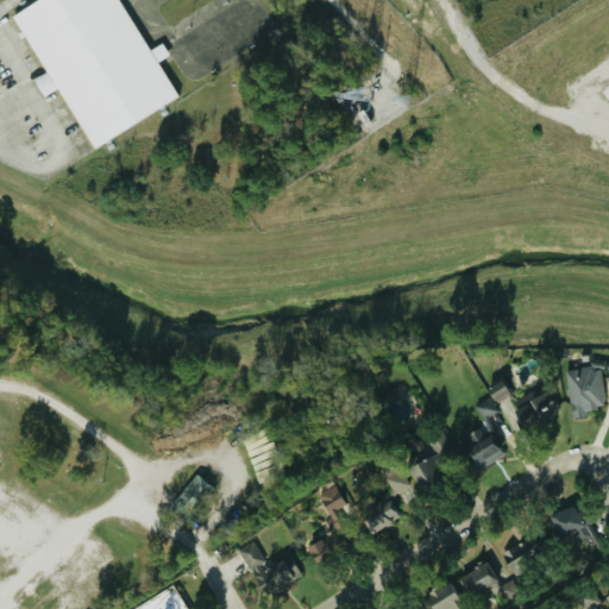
[(95,148),(58,88),(45,96),(35,80),(48,71),(13,17),(38,0),(117,0),(150,51),(162,43),(170,55),(157,63),(179,95),(95,148)]
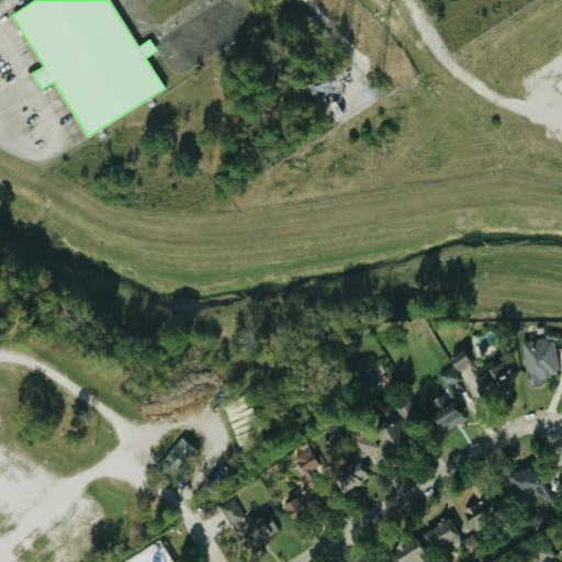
[(561,335),(521,343),(528,385),(543,383),(542,378),(560,374),(557,356),(561,355),(561,335)]
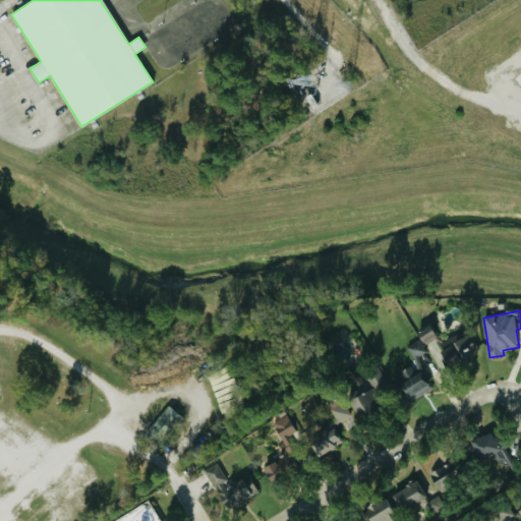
[(414,332),(423,345),(438,337),(428,323),(414,332)]
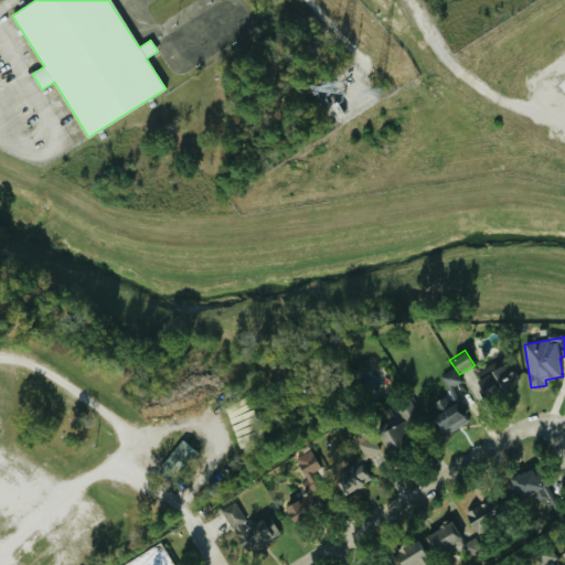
[(476,377),(487,404),(510,394),(507,386),(519,380),(511,362),(476,377)]
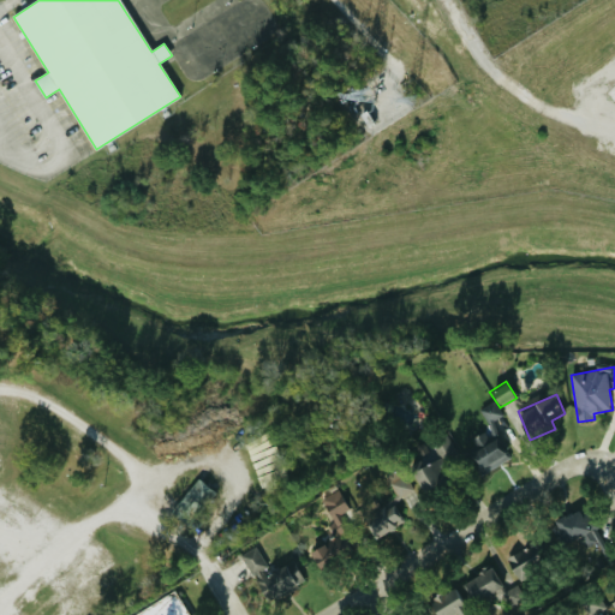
[(479,410),(487,423),(460,437),(482,475),(513,457),(494,422),(503,416),(495,400),(479,410)]
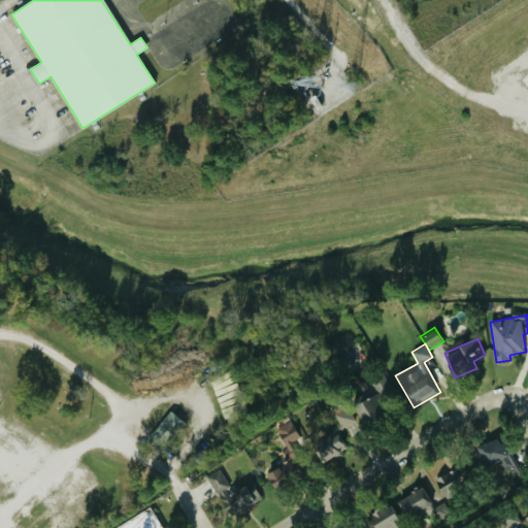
[(372,376),(377,395),(391,391),(386,372),(372,376)]
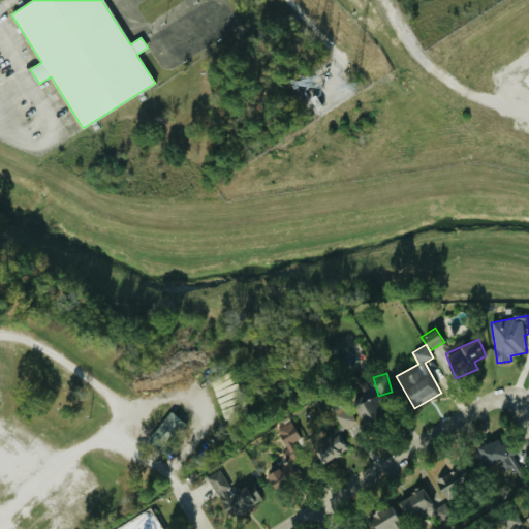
[(385,412),(376,394),(353,404),(362,424),(385,412)]
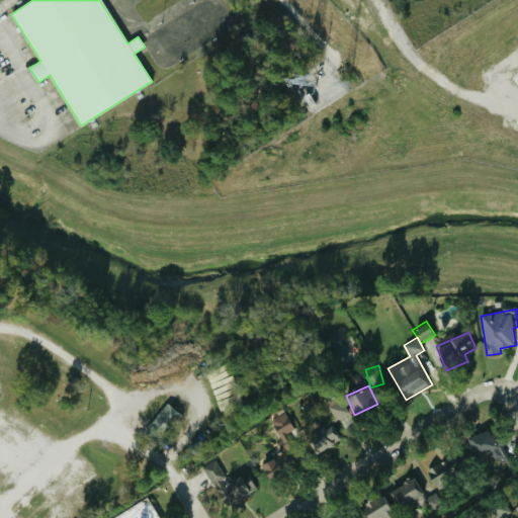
[(342,440),(332,422),(349,414),(341,399),(327,406),(334,420),(306,434),(315,453),(342,440)]
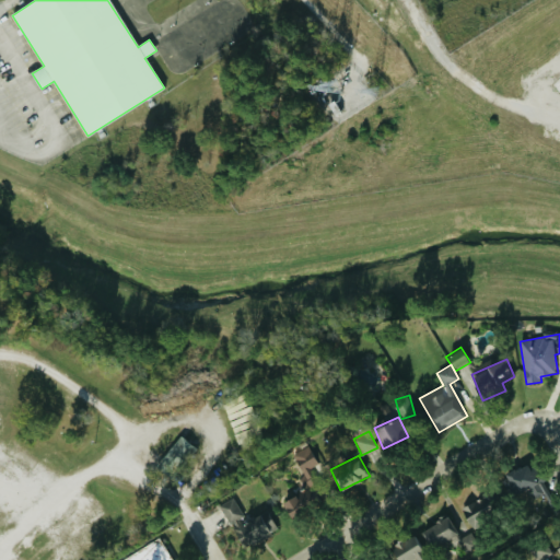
[(159,461),(174,475),(196,448),(182,436),(159,461)]
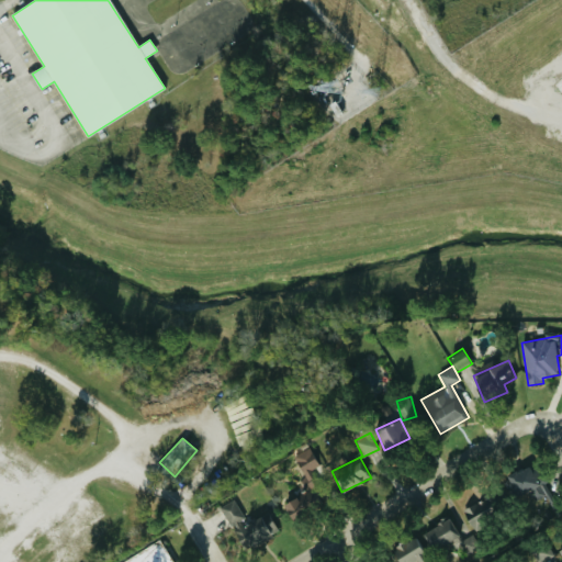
[(293,457),(304,474),(321,464),(310,447),(293,457)]
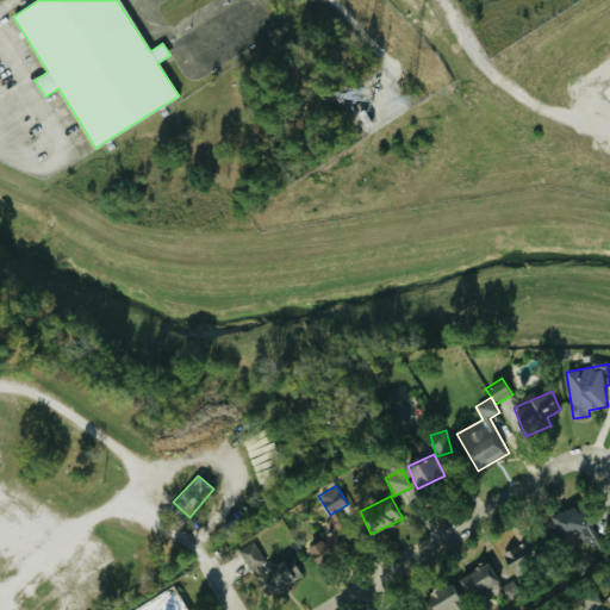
[(589,515),(580,518),(574,505),(547,517),(558,542),(573,535),(583,555),(603,547),(589,515)]
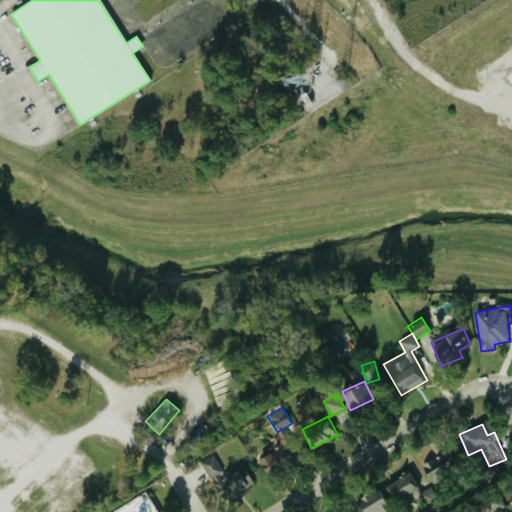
[(257,462),(266,474),(290,457),(281,444),(257,462)]
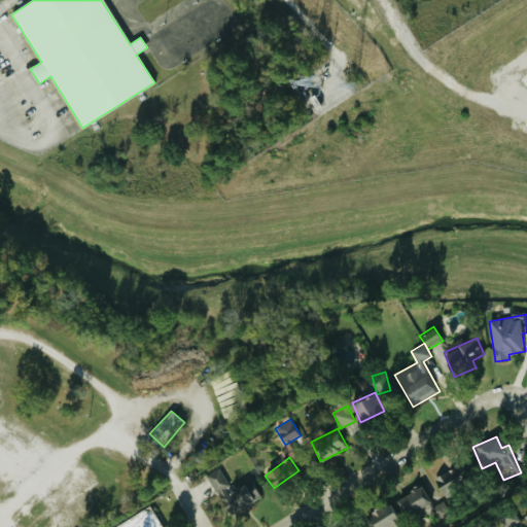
[(443,485),(438,486),(442,496),(466,488),(459,466),(440,473),(443,485)]
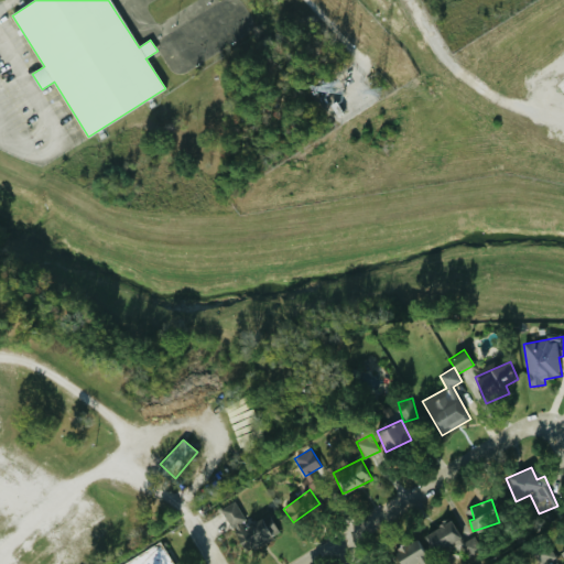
[(231,528),(246,519),(236,501),(221,509),(231,528)]
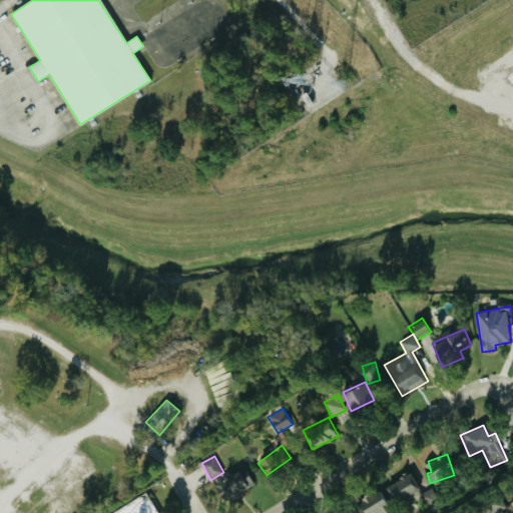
[(223,503),(255,486),(245,466),(212,483),(223,503)]
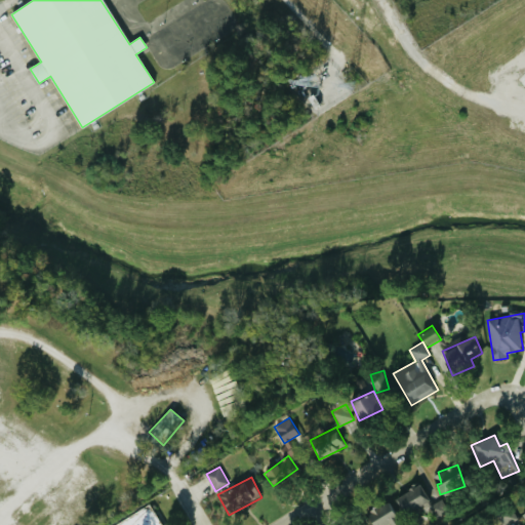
[(430,500),(419,483),(394,498),(404,516),(430,500)]
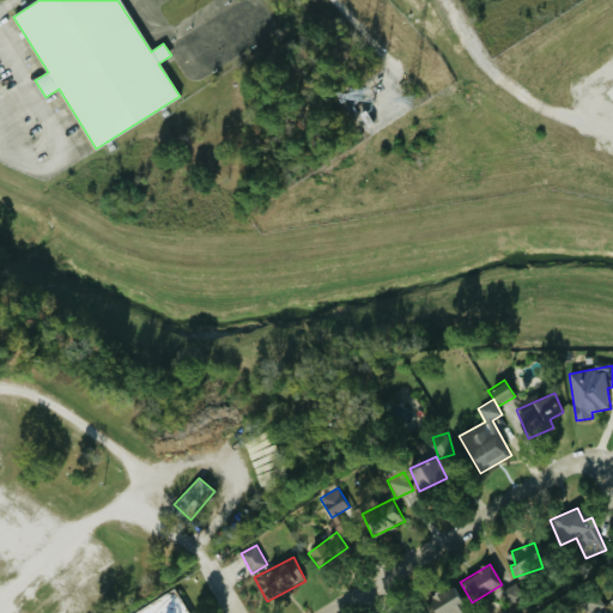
[(418,601),(422,612),(465,612),(456,587),(418,601)]
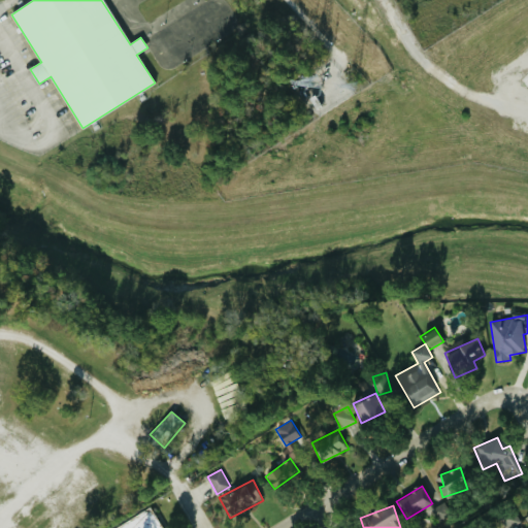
[(162,527),(152,507),(114,527),(162,527)]
